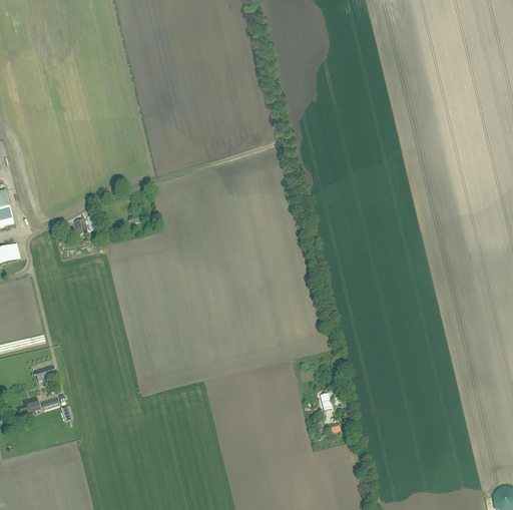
[(0,226),(14,223),(5,189),(0,189),(0,226)]
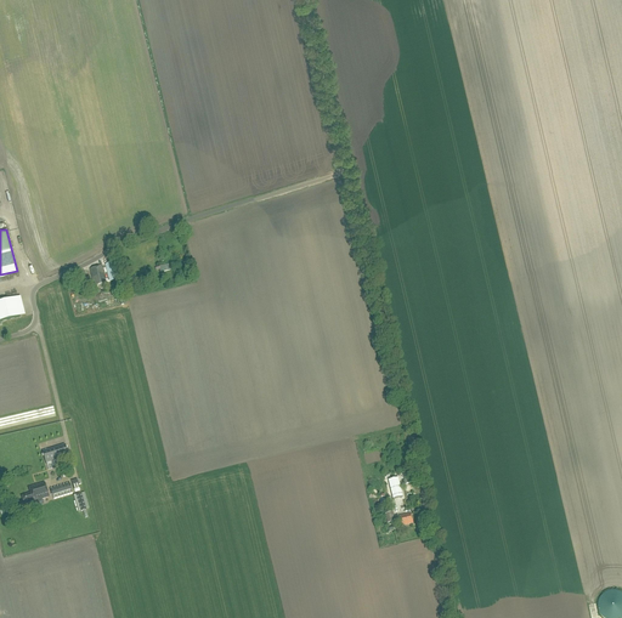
[(119,279),(118,277),(122,276),(118,259),(105,261),(109,279),(114,278),(116,281),(119,279)]
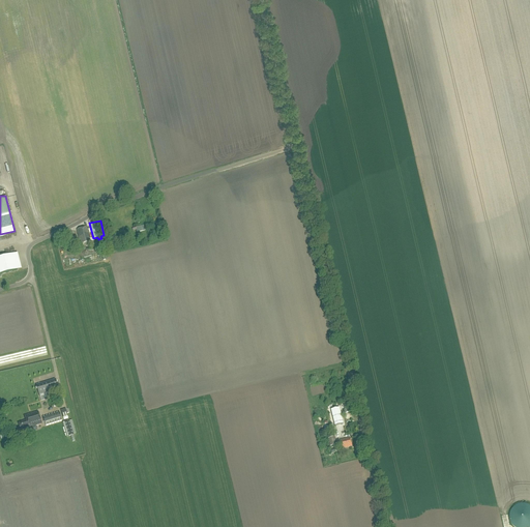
[(81,242),(90,239),(87,225),(77,227),(81,242)]
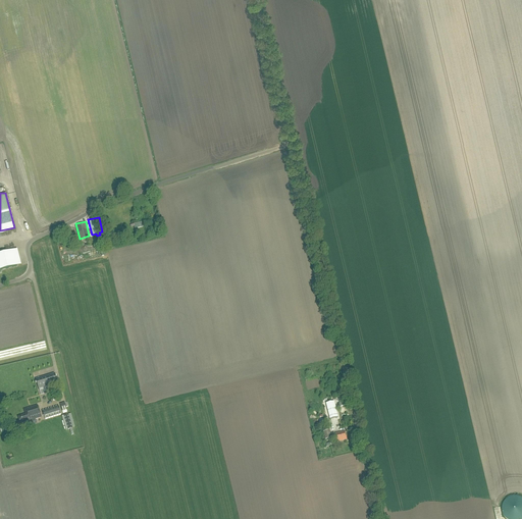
[(0,267),(17,264),(13,249),(0,251),(0,267)]
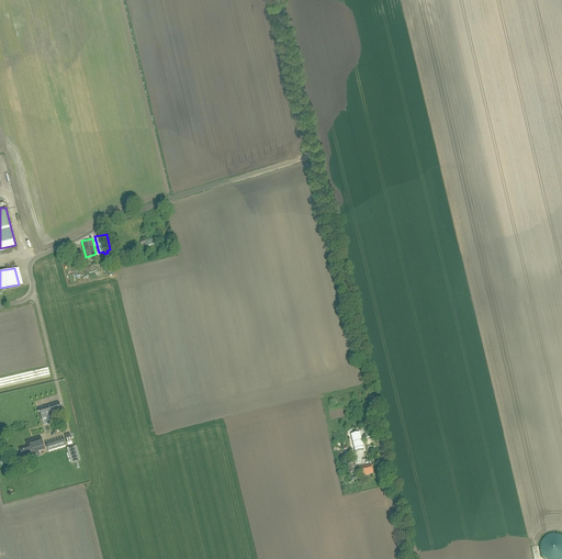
[(59,400),(38,406),(40,409),(43,418),(56,414),(64,412),(60,402),(59,400)]
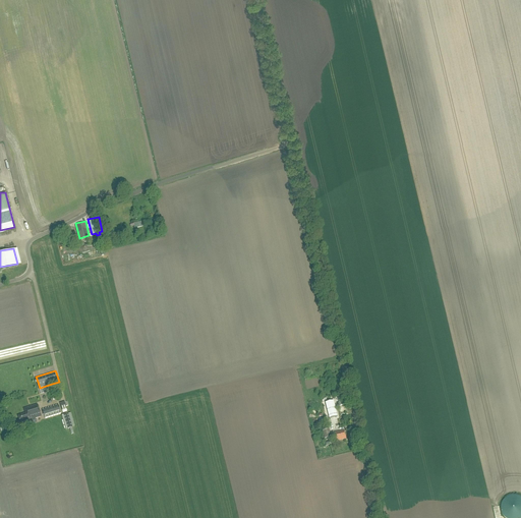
[(333,398),(325,400),(329,416),(337,414),(333,398)]
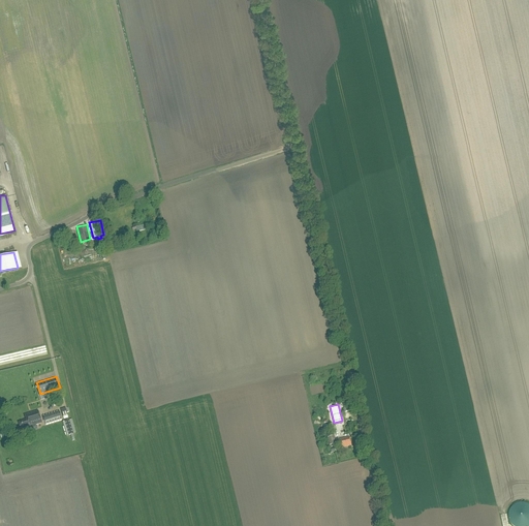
[(29,427),(28,425),(41,421),(37,408),(24,412),(26,418),(19,420),(20,426),(23,426),(24,426),(24,429),(26,430),(28,429),(29,427)]
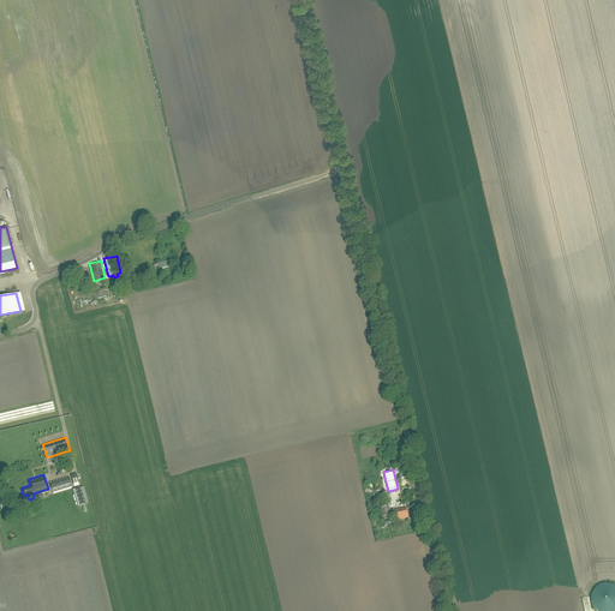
[(52,489),(72,483),(70,474),(51,481),(52,489)]
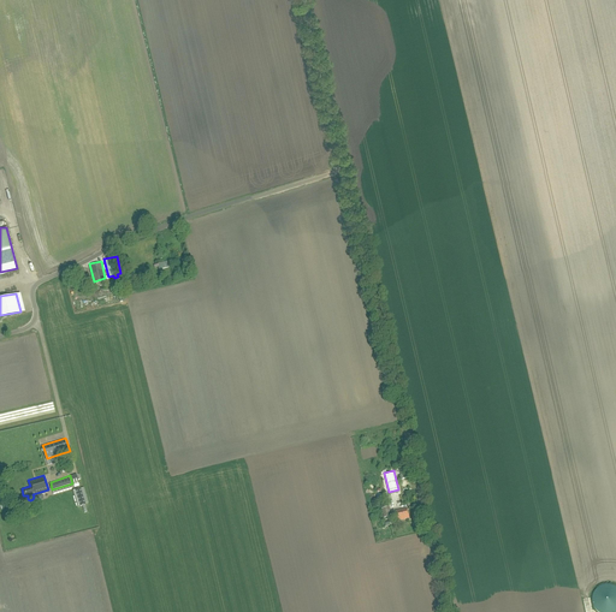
[(81,504),(86,501),(82,486),(76,487),(81,504)]
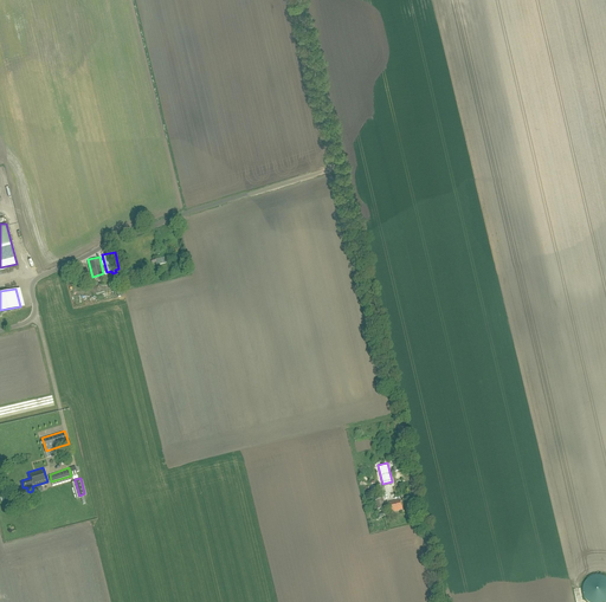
[(378,507),(386,505),(384,497),(375,498),(378,507)]
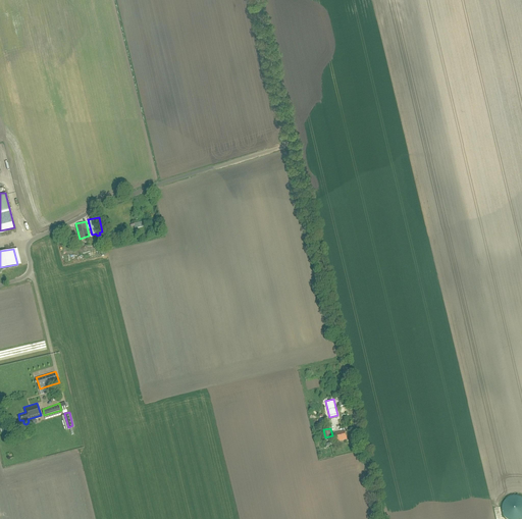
[(337,439),(346,437),(344,428),(335,430),(337,439)]
